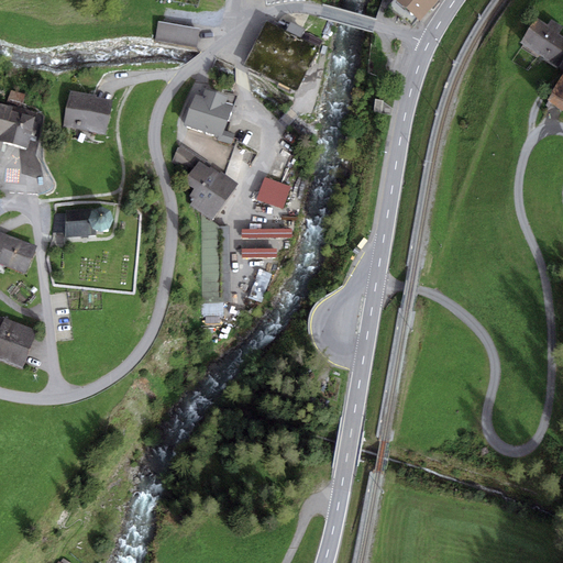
[(396,0),(421,20),(438,0),(396,0)]
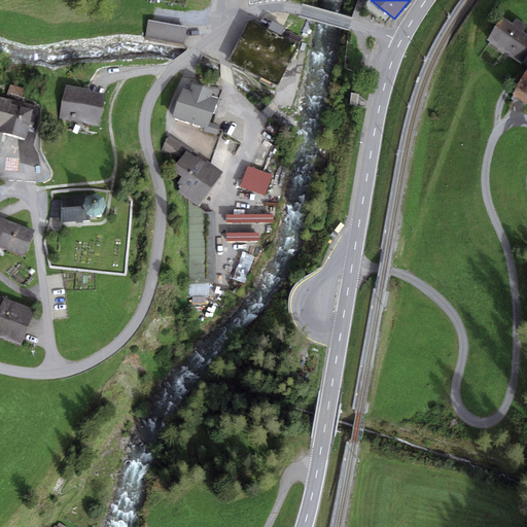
[(501,18),(487,40),(522,63),(526,55),(526,34),(523,32),(526,25),(515,18),(512,24),(501,18)]
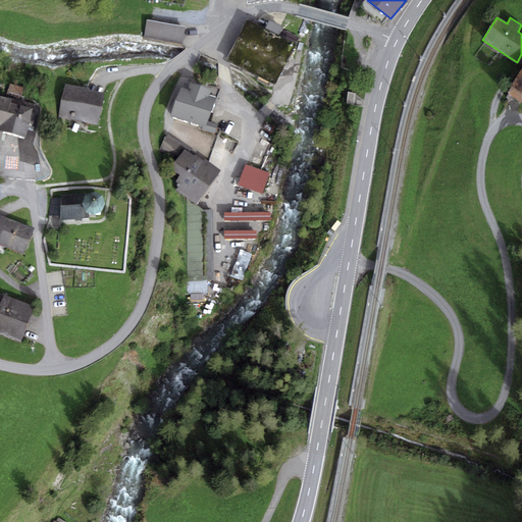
[(186,28),(147,19),(143,38),(183,45),(186,28)]
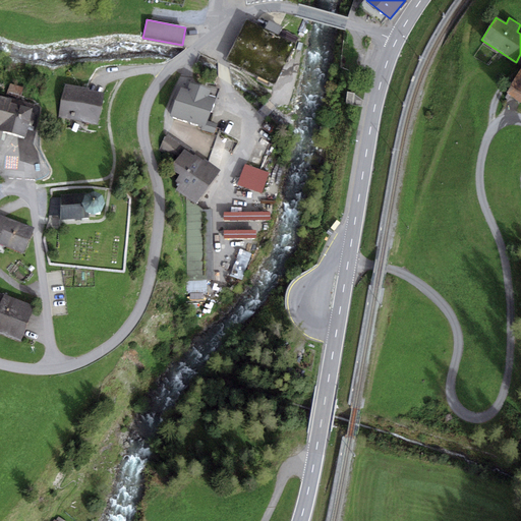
[(520,69),(511,85),(506,93),(520,102),(520,69)]
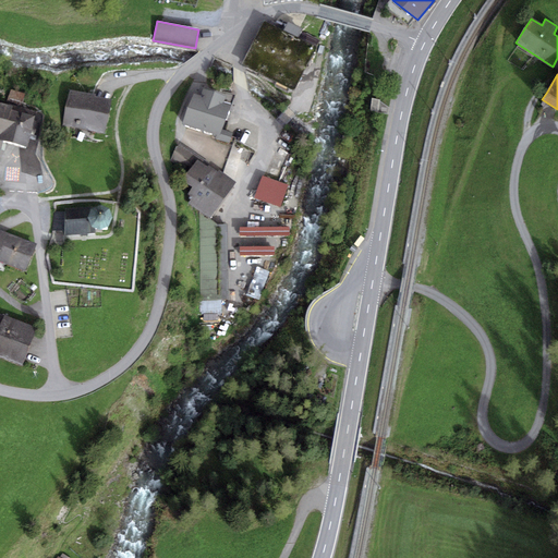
[(10,89),(8,100),(23,104),(25,93),(10,89)]
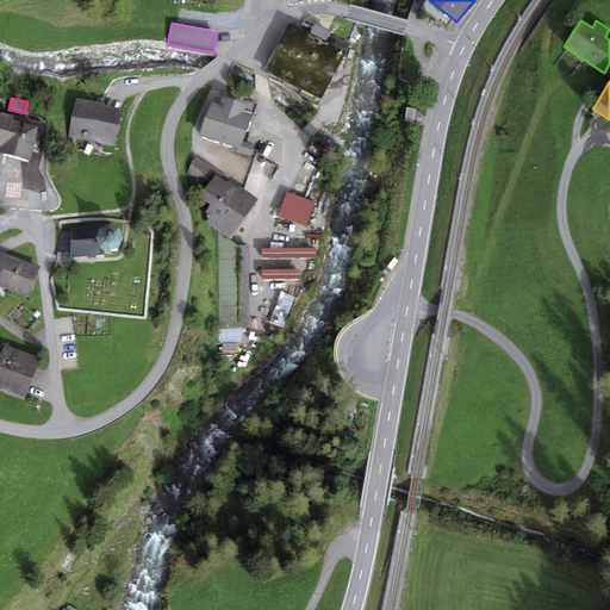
[(123,109),(76,98),(68,136),(113,147),(123,109)]
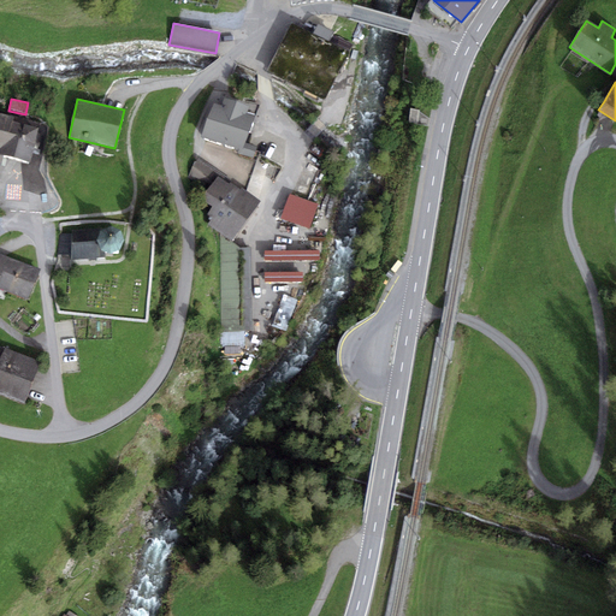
[(212,102),(201,137),(238,149),(242,149),(244,143),(253,116),(248,113),(249,106),(224,99),(221,105),(212,102)]
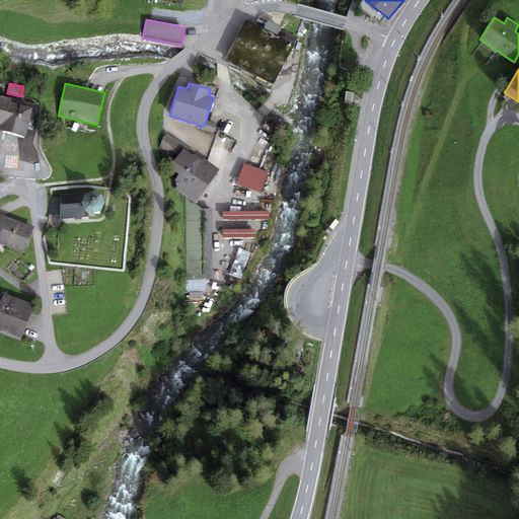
[(9,98),(0,95),(0,131),(24,138),(33,108),(9,100),(9,98)]
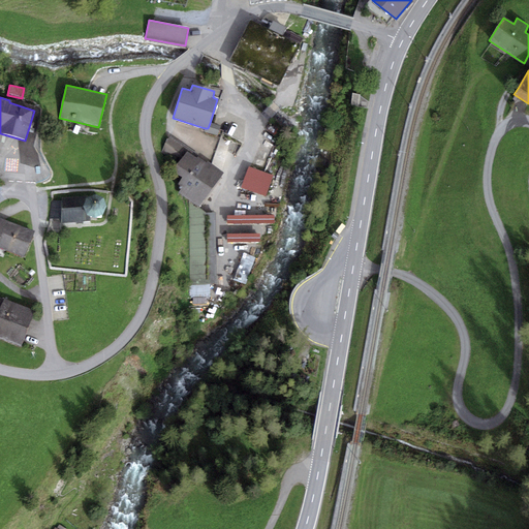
[(207,132),(218,135),(221,126),(210,123),(208,128),(205,128),(204,131),(207,132)]
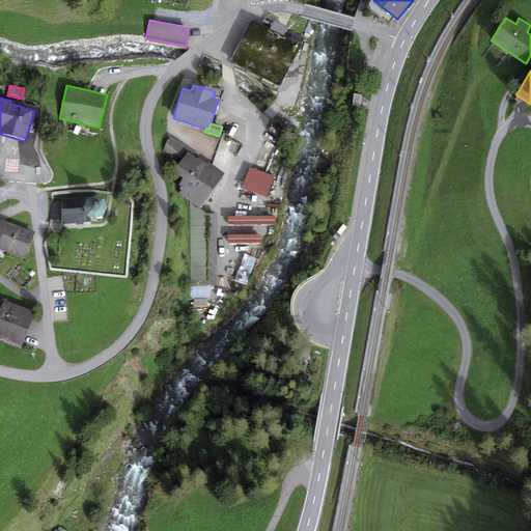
[(187,151),(192,155),(195,151),(171,136),(162,154),(177,165),(187,151)]
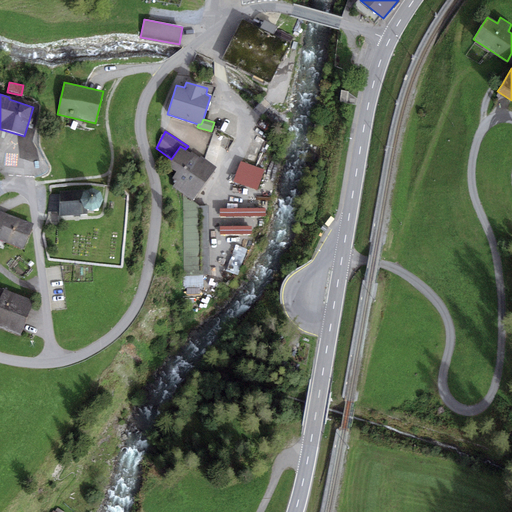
[(172,179),(176,181),(173,186),(193,201),(216,167),(196,153),(195,154),(191,152),(191,153),(185,149),(180,146),(171,159),(166,165),(177,172),(172,179)]
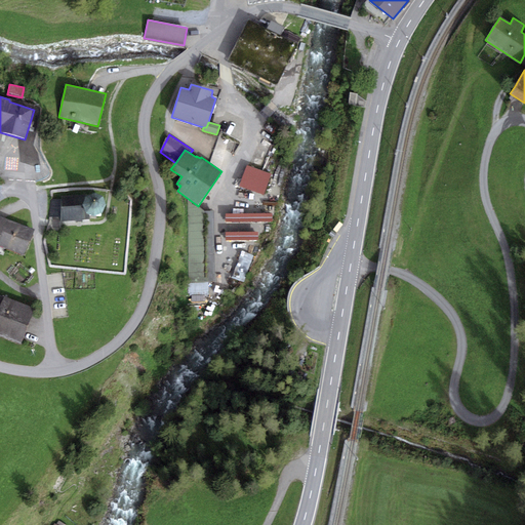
[(271,174),(246,165),(239,185),(264,194),(271,174)]
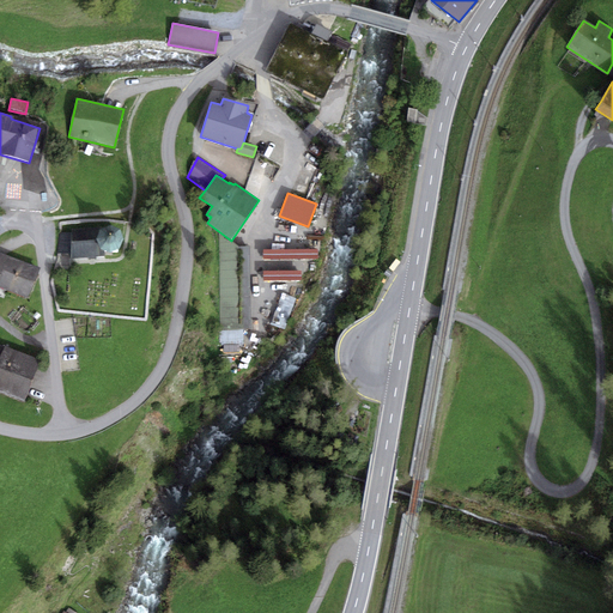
[(101,230),(72,229),(72,232),(59,232),(54,269),(71,271),(71,259),(104,255),(104,250),(109,253),(119,249),(123,238),(120,229),(111,226),(101,230)]
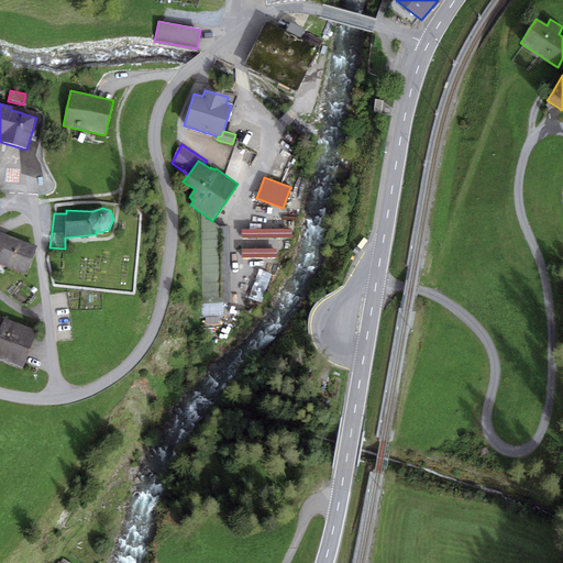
[(37,245),(0,232),(0,264),(28,275),(37,245)]
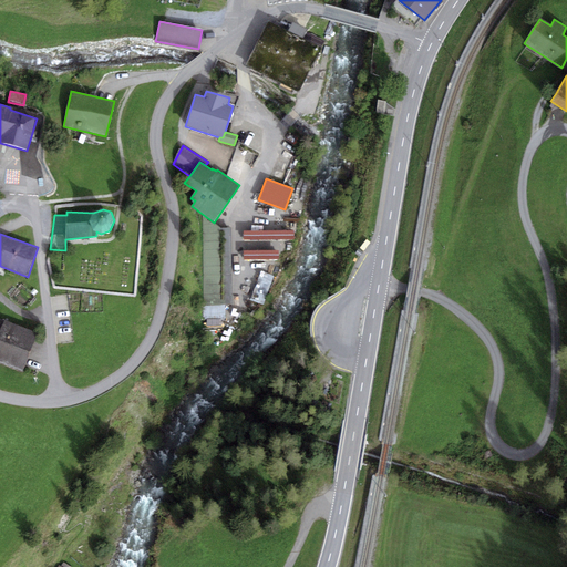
[(244,237),(244,267),(279,267),(279,248),(295,248),(295,237),(244,237)]
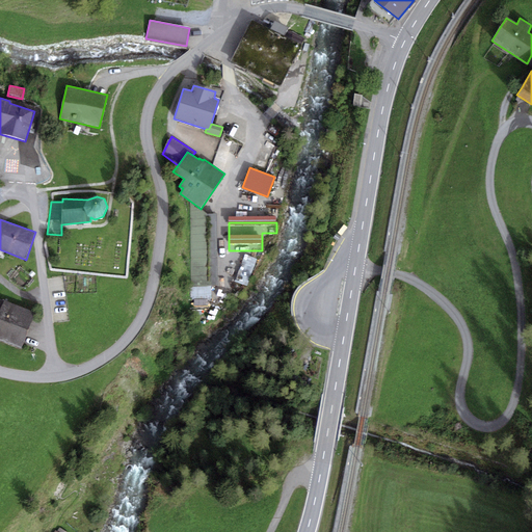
[(237,286),(247,290),(256,262),(245,259),(237,286)]
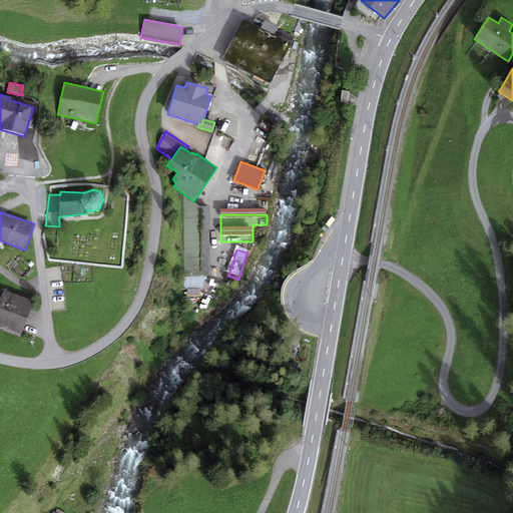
[(5,290),(0,300),(0,328),(20,337),(35,303),(5,290)]
